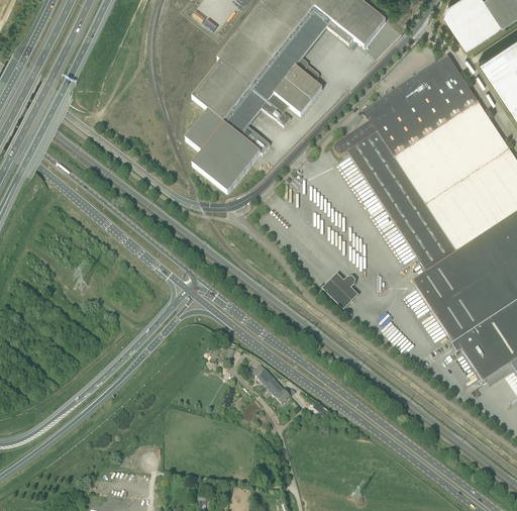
[(353,35),(365,44),(386,17),(364,0),(261,0),(217,56),(220,58),(192,94),(207,106),(208,107),(185,135),(201,148),(192,161),(227,189),(261,148),(263,150),(270,141),(247,123),(268,97),(284,110),(289,103),(301,112),(322,85),(314,79),(319,73),(319,71),(307,61),(308,60),(302,55),(327,23),(348,41),(353,35)]
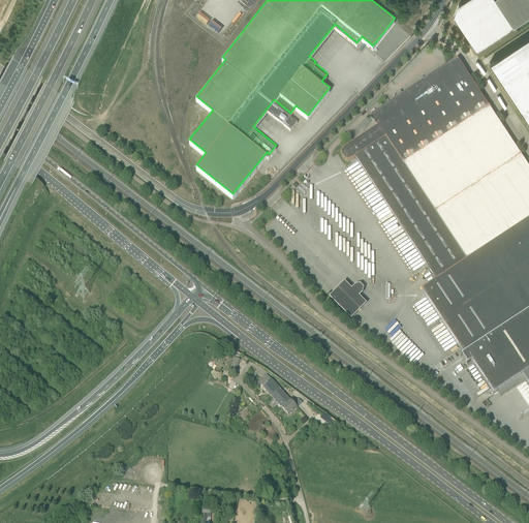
[(499,0),(514,22),(528,10),(528,0),(499,0)]
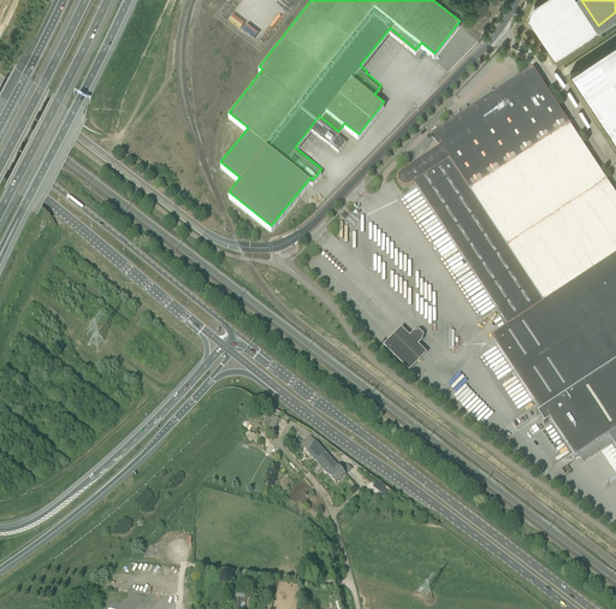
[(256,28),(270,13),(258,4),(246,18),(256,28)]
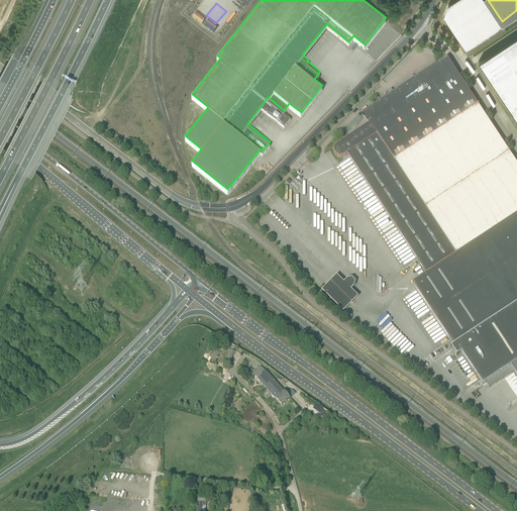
[(516,28),(478,55),(516,110),(516,28)]
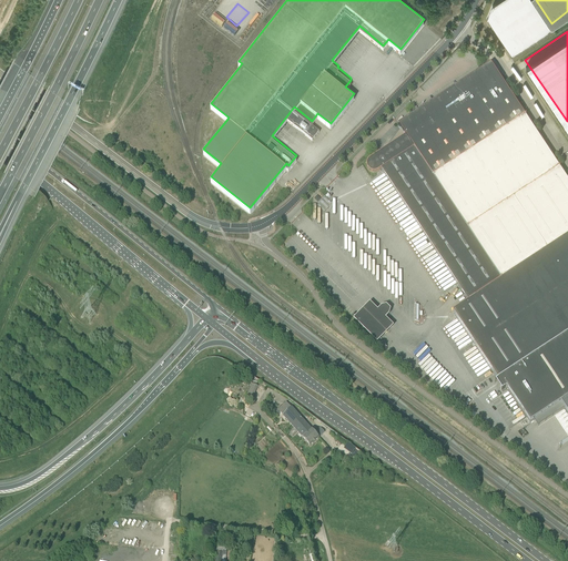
[(372,166),(373,166),(374,166),(375,166),(376,166),(377,166),(378,165),(382,163),(469,296),(453,306),(498,374),(495,376),(501,386),(507,383),(530,417),(560,397),(567,408),(567,174),(490,58),(432,98),(398,119),(399,120),(401,122),(384,144),(382,148),(381,148),(379,146),(378,148),(371,153),(369,153),(368,154),(367,155),(367,156),(367,157),(366,159),(366,160),(367,161),(367,162),(367,163),(368,164),(369,164),(369,165),(371,165),(372,166)]
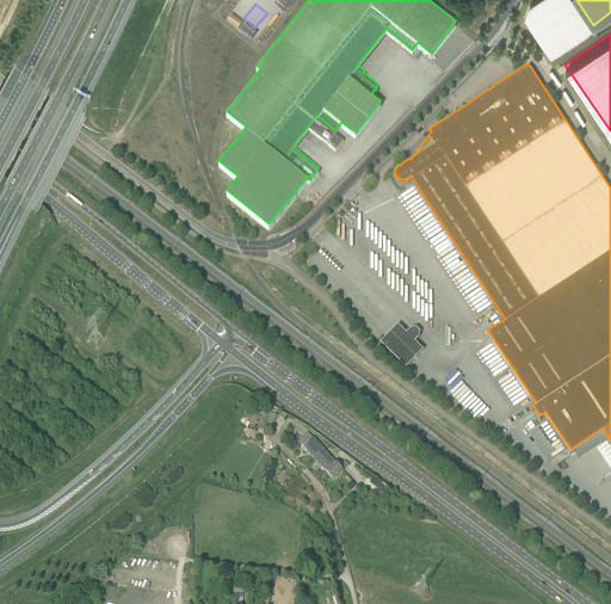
[(421,345),(413,337),(405,328),(397,321),(390,330),(382,337),(406,361),(421,345)]
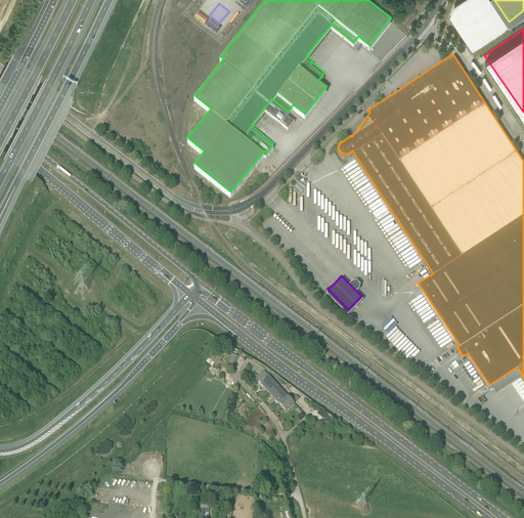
[(232,363),(237,350),(232,348),(227,360),(232,363)]
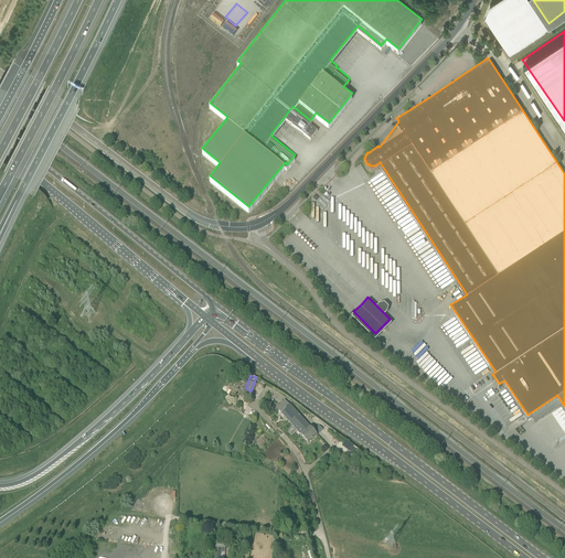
[(286,394),(277,401),(309,437),(318,429),(286,394)]
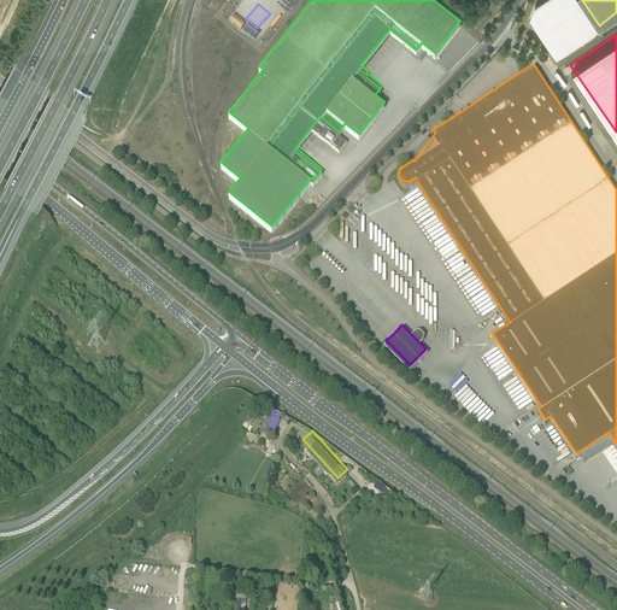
[(238,592),(238,598),(234,598),(233,608),(236,608),(235,609),(245,609),(245,605),(241,605),(242,597),(246,597),(247,588),(235,587),(235,592),(238,592)]
